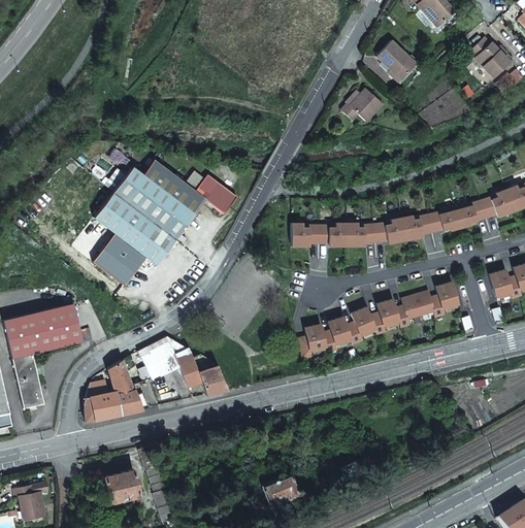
[(446,0),(416,0),(438,25),(455,10),(448,2),(446,0)]
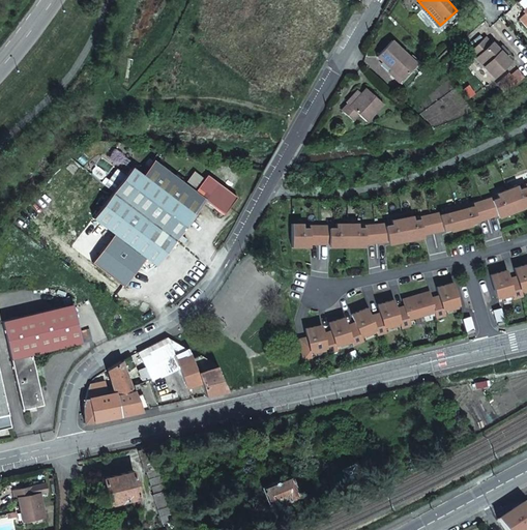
[(487,37),(472,51),(496,77),(513,61),(506,55),(510,52),(503,45),(500,48),(495,41),(493,43),(487,37)]
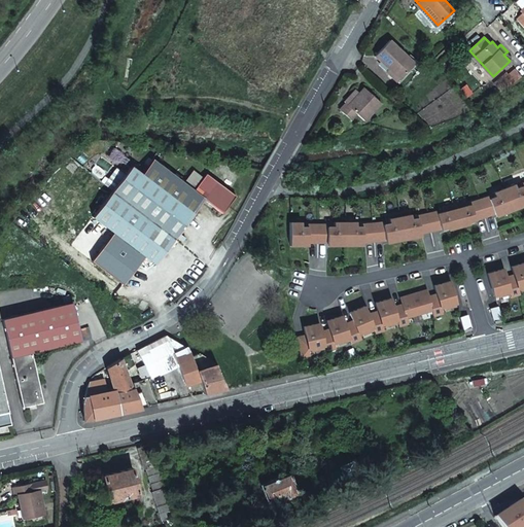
[(375,56),(388,68),(398,78),(415,62),(391,38),(375,56)]
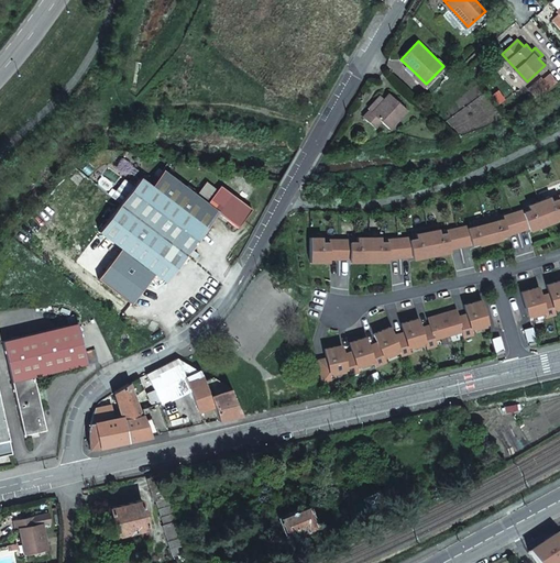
[(476,52),(463,63),(468,67),(480,55),(476,52)]
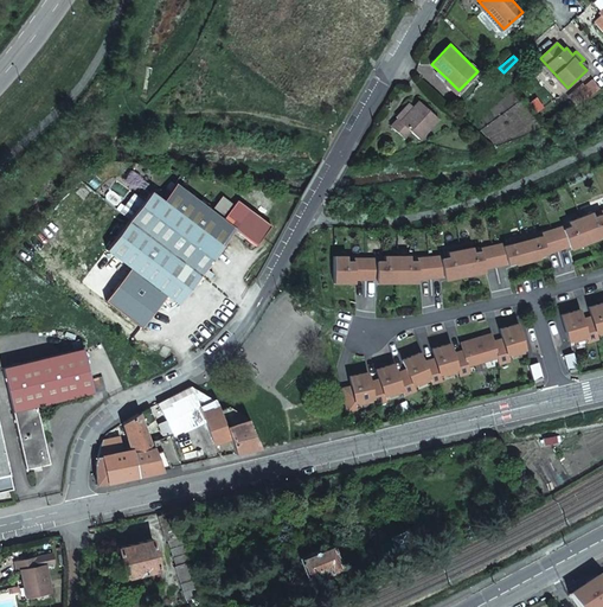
[(459,90),(447,78),(444,82),(456,93),(459,90)]
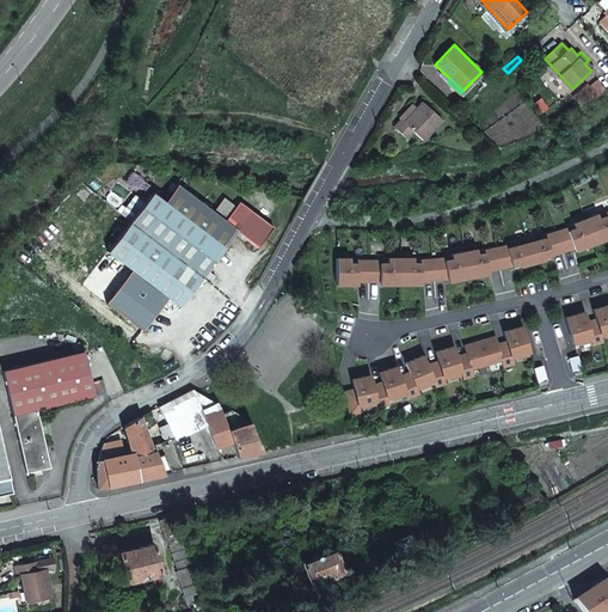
[(412,105),(394,126),(407,138),(415,132),(423,139),(442,118),(422,102),(416,108),(412,105)]
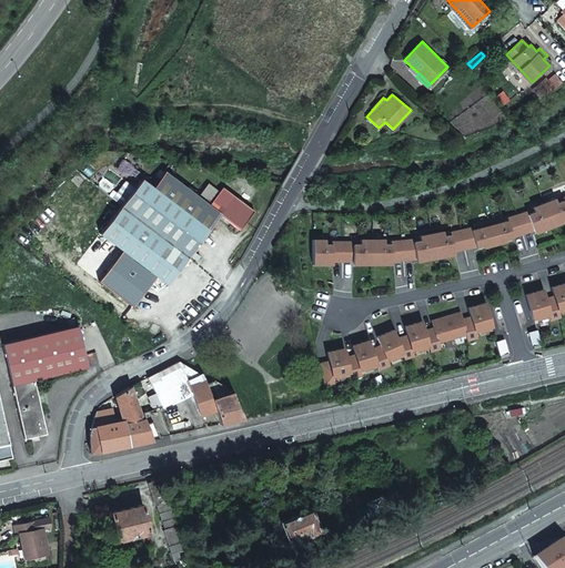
[(142,179),(120,208),(189,260),(222,216),(242,232),(256,213),(225,190),(222,194),(211,185),(201,199),(173,178),(162,193),(142,179)]
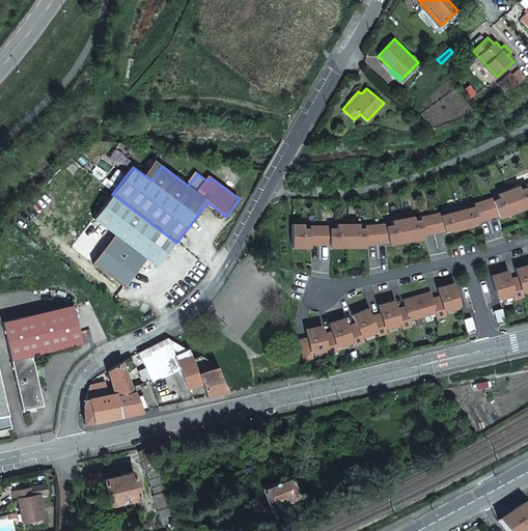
[(527,186),(527,188),(523,190),(521,186),(499,194),(501,198),(495,200),(495,198),(475,204),(476,206),(470,208),(469,203),(447,210),(448,214),(443,215),(442,213),(422,217),(423,220),(417,221),(416,217),(393,221),(394,225),(389,226),(388,224),(367,226),(367,228),(361,228),(361,224),(338,224),(338,228),(332,228),(332,226),(312,226),(312,229),(306,229),(306,224),(294,224),(295,248),(306,248),(306,245),(338,245),(338,247),(361,247),(361,245),(368,245),(391,243),(397,242),(398,244),(420,240),(420,236),(453,229),(453,231),(475,226),(475,224),(501,216),(507,214),(508,216),(527,208),(527,186)]
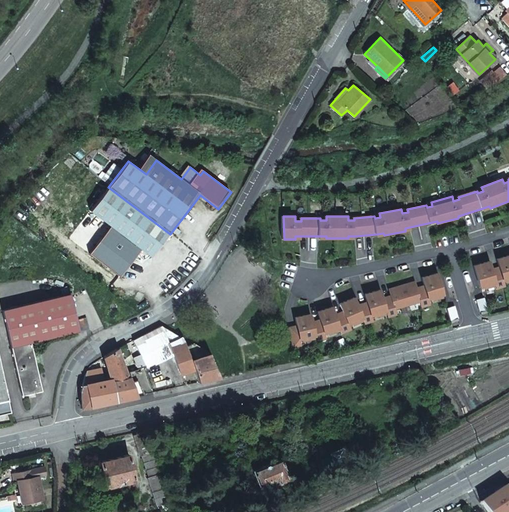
[(112,226),(99,243),(129,267),(142,249),(152,257),(170,234),(108,187),(91,209),(112,226)]
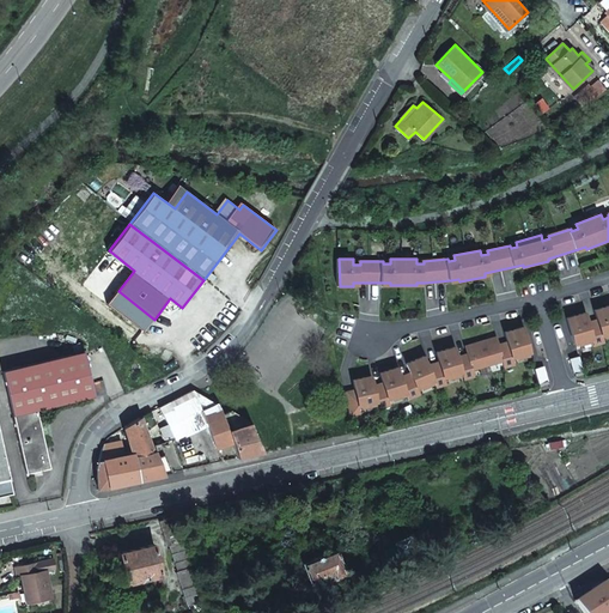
[(154,320),(119,291),(109,304),(145,332),(154,320)]
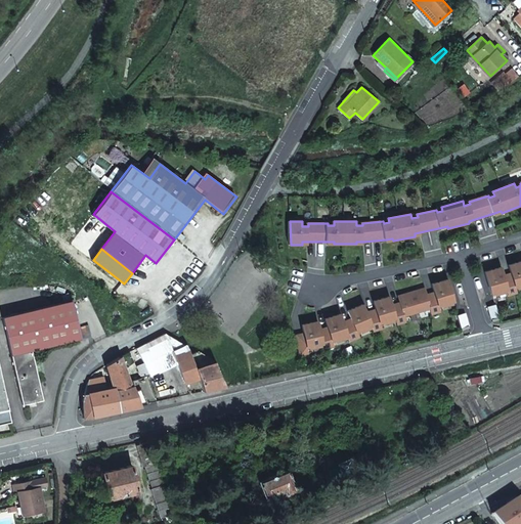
[(514,275),(518,289),(520,288),(520,263),(512,266),(514,275)]
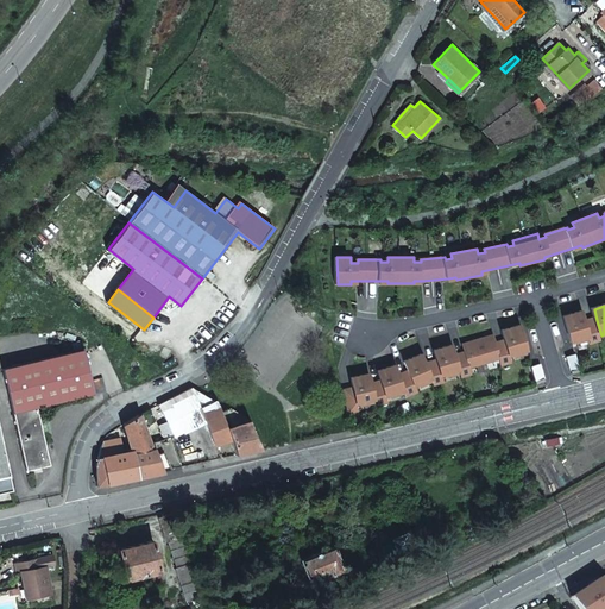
[(585,313),(567,318),(574,343),(591,338),(593,345),(604,343),(602,336),(597,320),(587,322),(585,313)]
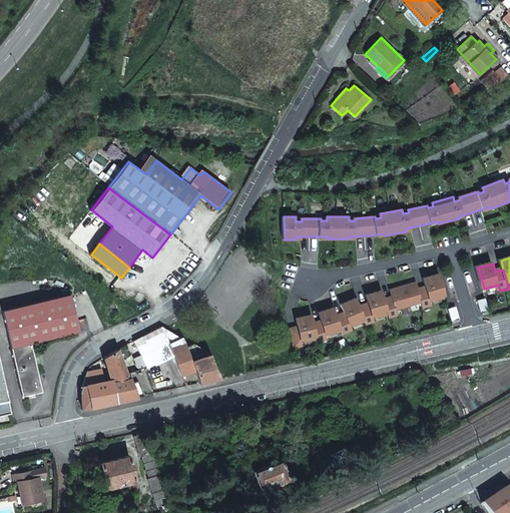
[(432,301),(447,297),(441,275),(426,280),(428,288),(420,290),(423,303),(425,309),(434,306),(432,301)]
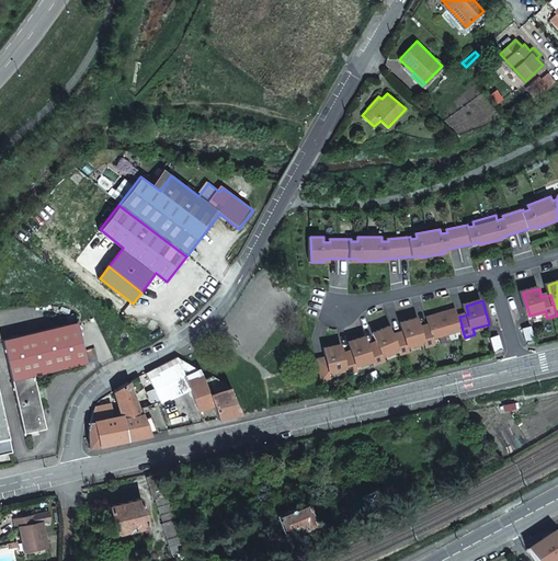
[(463,331),(459,317),(458,310),(430,317),(431,324),(422,327),(426,342),(428,347),(437,345),(436,339),(463,331)]
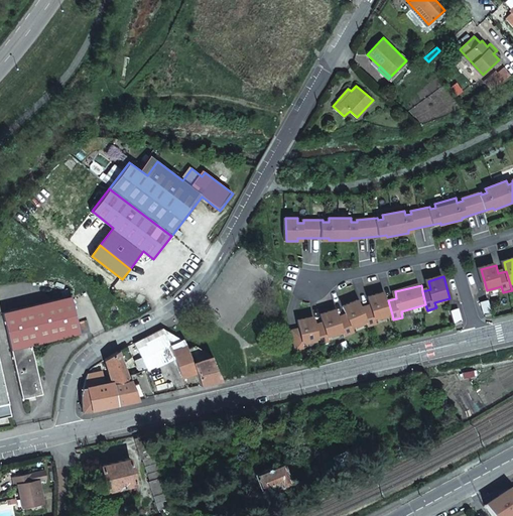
[(377,318),(392,314),(388,300),(386,291),(370,295),(372,303),(363,306),(368,320),(370,327),(379,325),(377,318)]
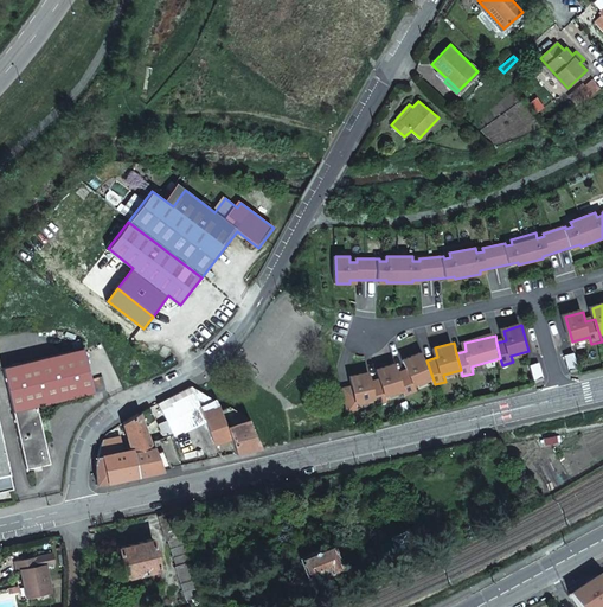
[(1,369),(27,470),(51,464),(36,407),(103,390),(101,376),(90,379),(81,349),(1,369)]
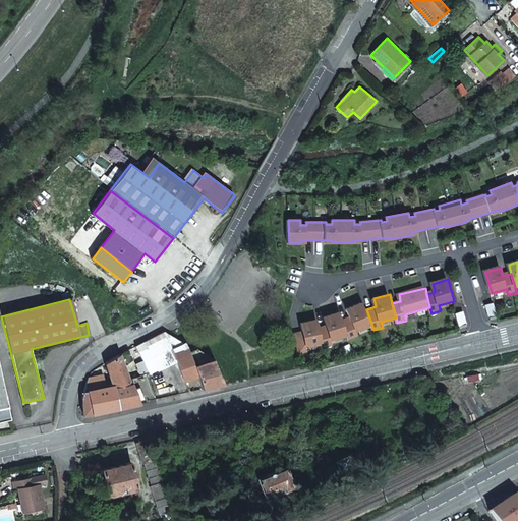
[(352,317),(344,321),(348,334),(350,340),(360,336),(358,330),(371,324),(366,309),(363,301),(349,310),(352,317)]
